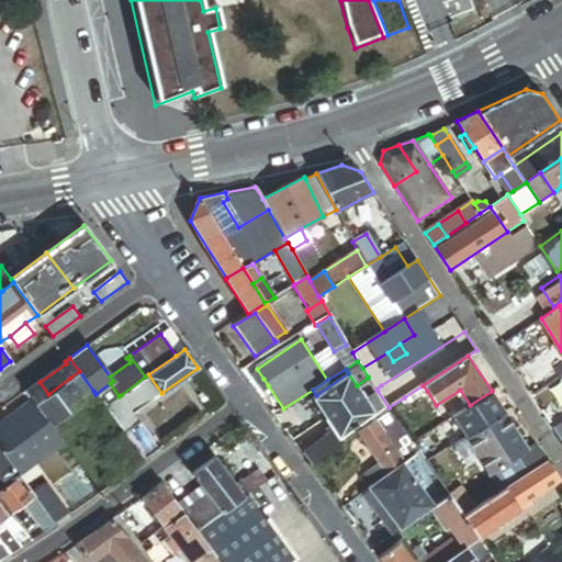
[(93,391),(79,371),(70,378),(85,397),(93,391)]
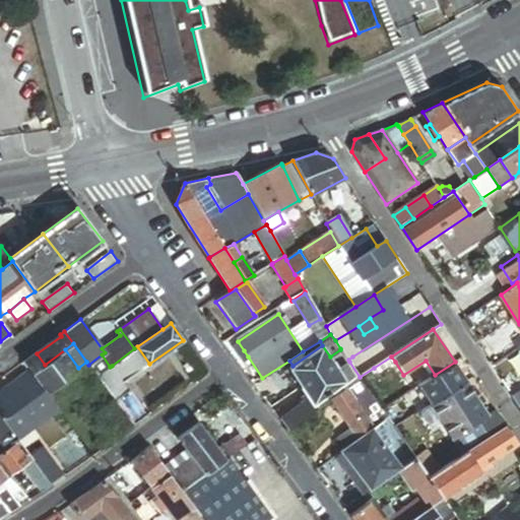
[(332,360),(330,356),(322,345),(293,366),(288,369),(299,383),(332,360)]
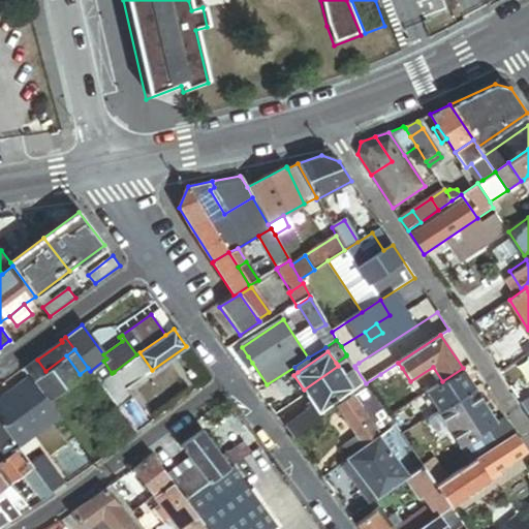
[(346,355),(354,366),(359,363),(350,351),(346,354),(346,355)]
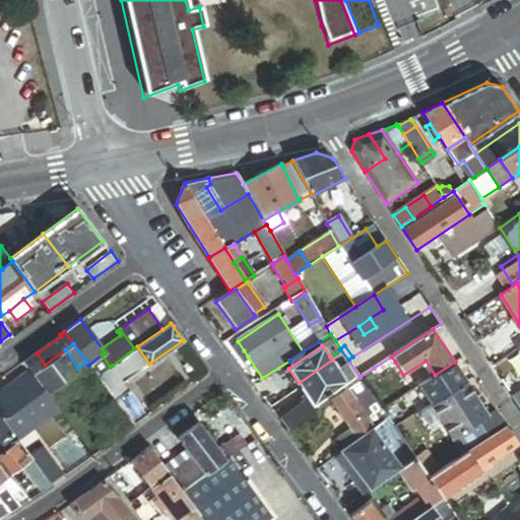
[(134,348),(112,366),(124,382),(149,364),(137,346),(134,348)]
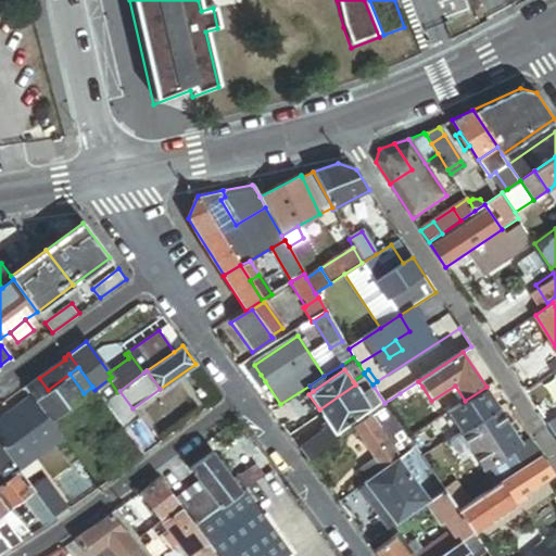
[(48,390),(34,401),(48,420),(84,393),(70,374),(48,390)]
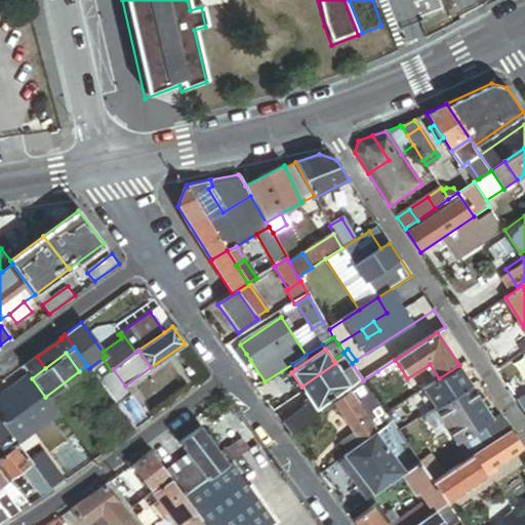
[(353,365),(352,363),(344,353),(333,360),(335,363),(342,372),(350,367),(353,365)]
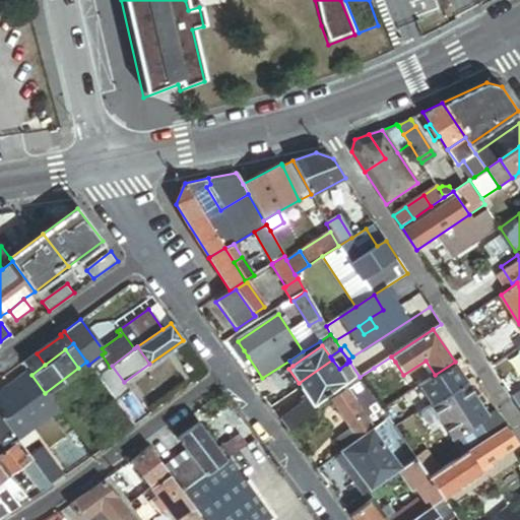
[(248,356),(244,350),(240,352),(245,359),(248,356)]
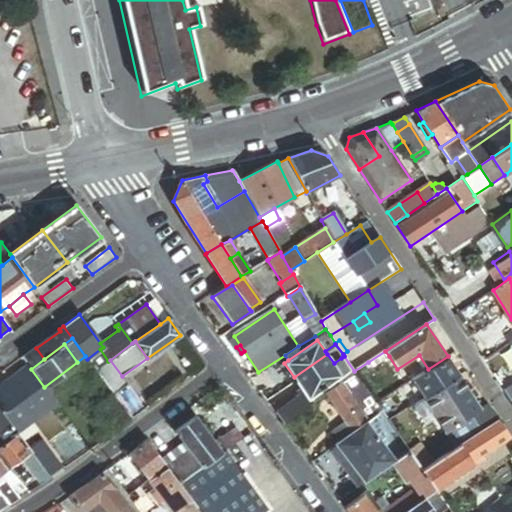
[(36,348),(35,346),(22,356),(28,365),(31,369),(44,359),(36,348)]
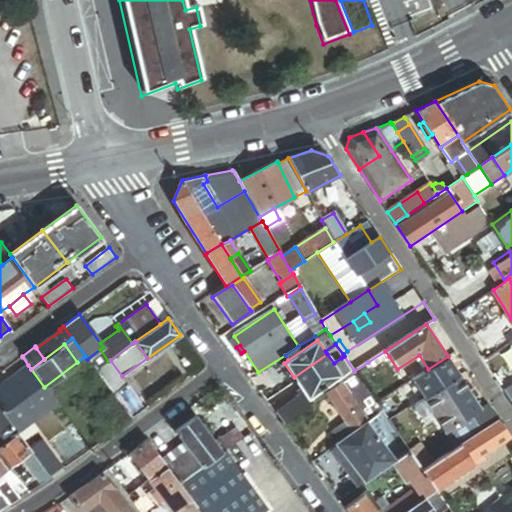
[(95,370),(108,361),(100,349),(87,359),(95,370)]
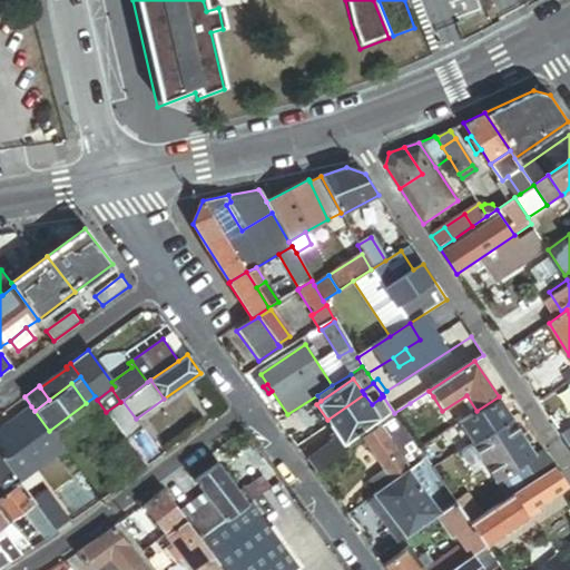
[(429,391),(410,403),(413,409),(433,396),(429,391)]
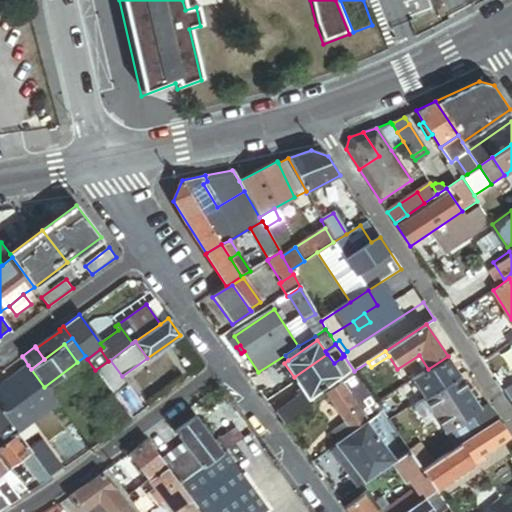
[(334,363),(327,354),(294,377),(309,398),(342,375),(342,374),(334,363)]
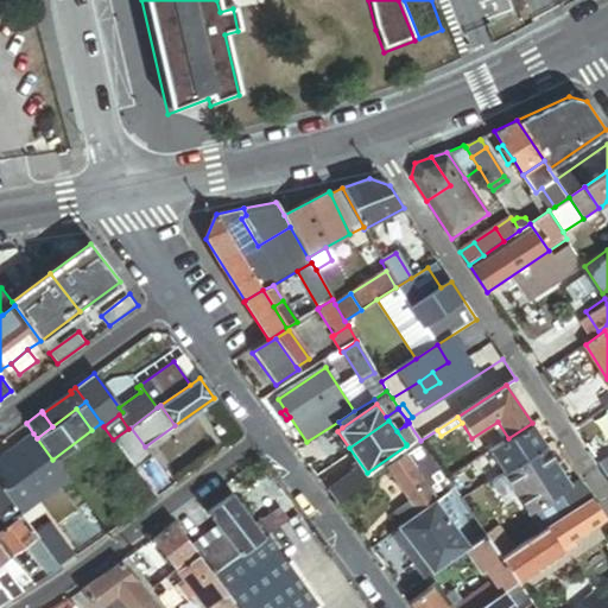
[(532,423),(508,438),(488,451),(502,474),(545,445),(532,423)]
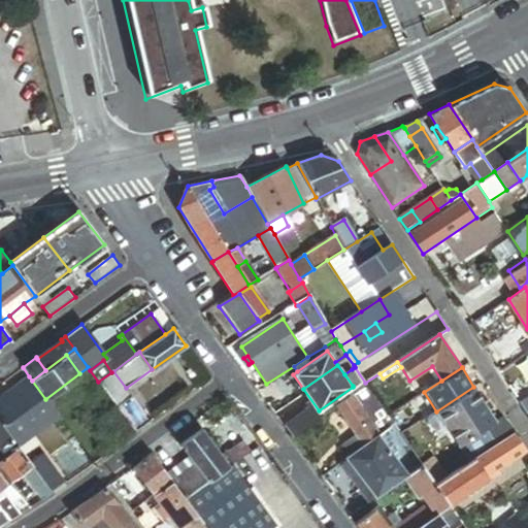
[(360,381),(352,369),(344,374),(353,386),(360,381)]
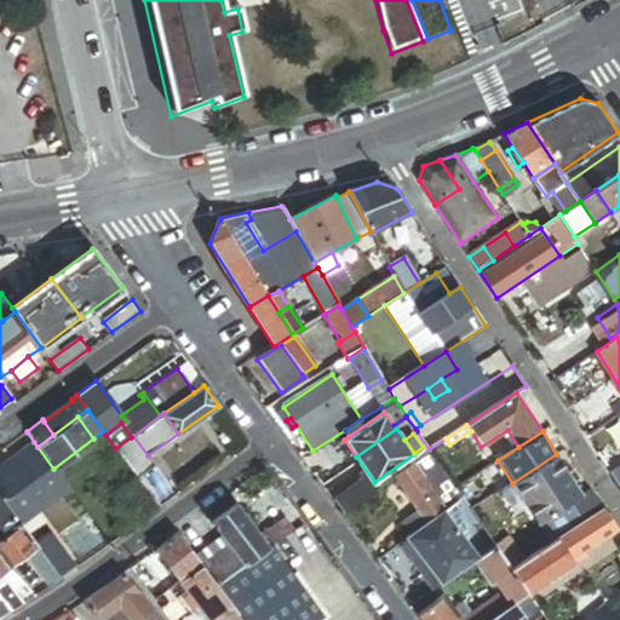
[(133,436),(131,437),(115,448),(138,478),(155,465),(148,455),(133,436)]
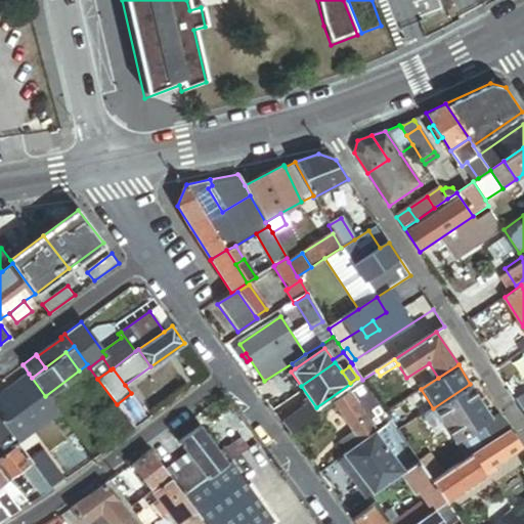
[(17,442),(57,412),(45,396),(32,378),(29,374),(0,394),(0,420),(1,421),(15,439),(17,442)]
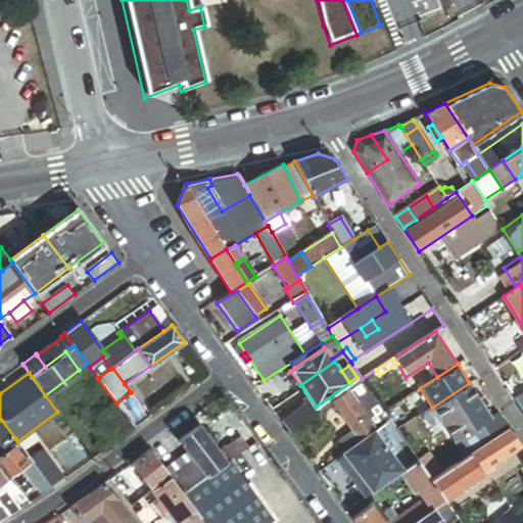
[(384,412),(365,383),(349,393),(374,426),(380,422),(377,418),(384,412)]
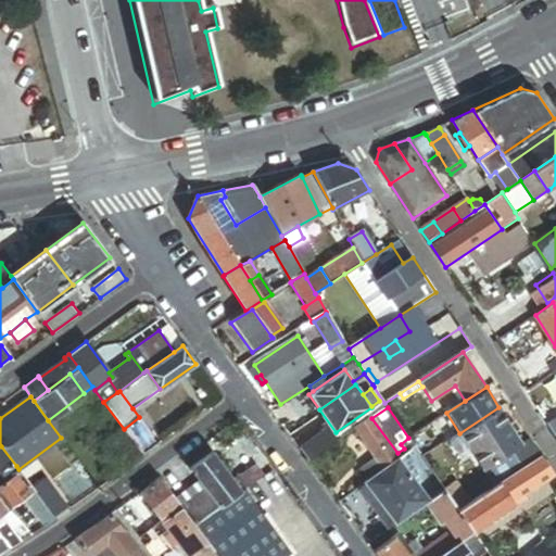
[(498,407),(459,433),(470,451),(471,452),(510,426),(498,407)]
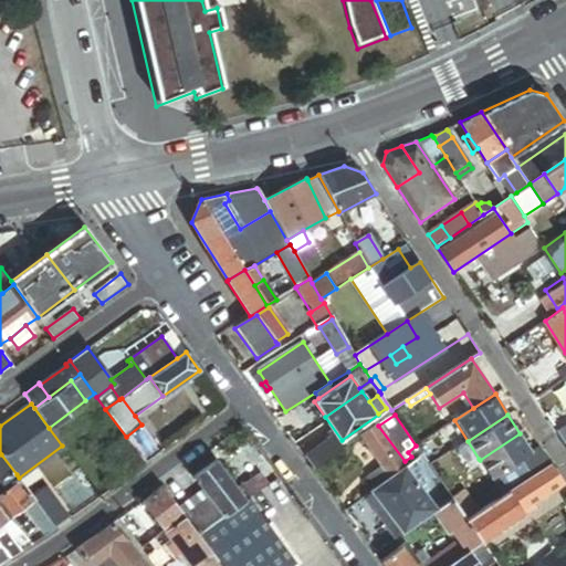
[(325,438),(315,425),(292,440),(302,454),(325,438)]
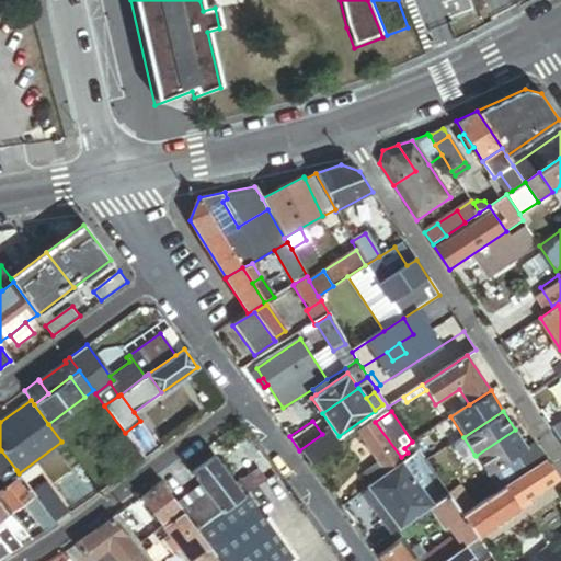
[(401,457),(375,422),(358,434),(377,460),(384,470),(401,457)]
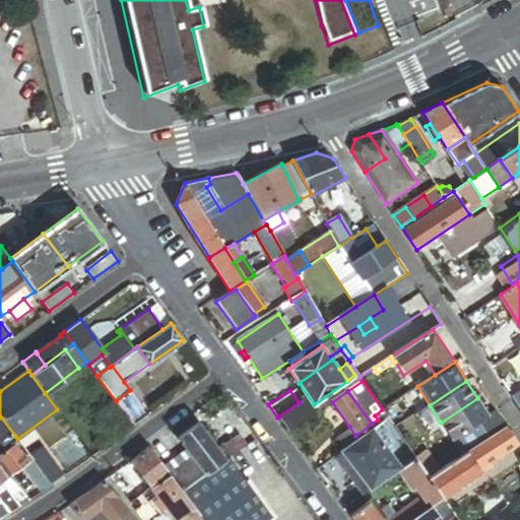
[(489,415),(477,398),(441,423),(452,440),(479,421),(489,415)]
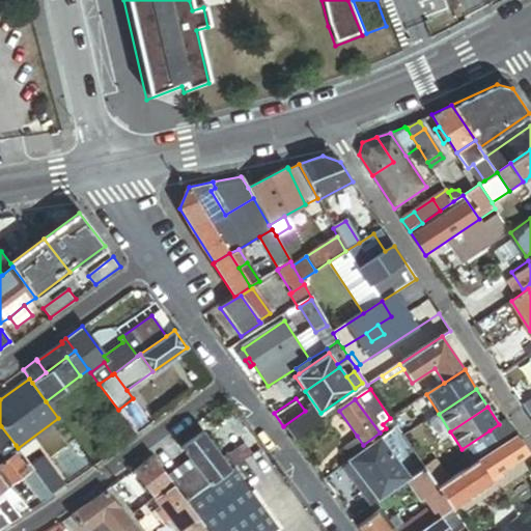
[(439,414),(429,420),(440,437),(449,430),(439,414)]
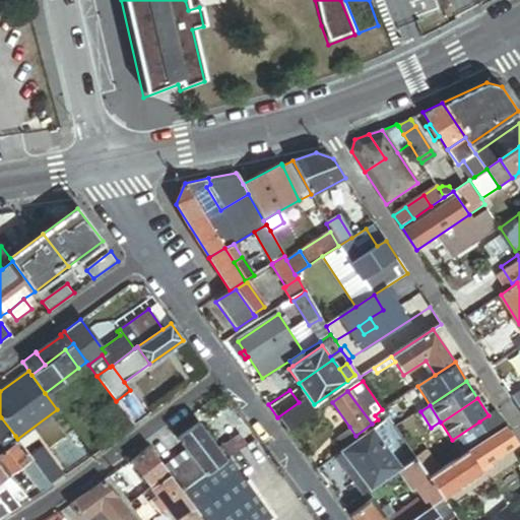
[(507,427),(497,410),(489,415),(479,421),(490,438),(507,427)]
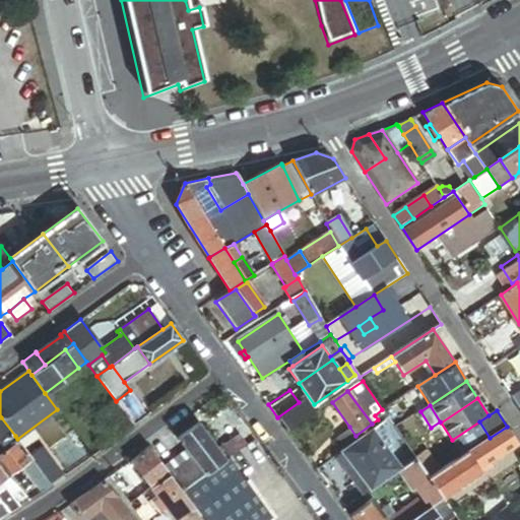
[(198,421),(192,413),(172,429),(178,437),(198,421)]
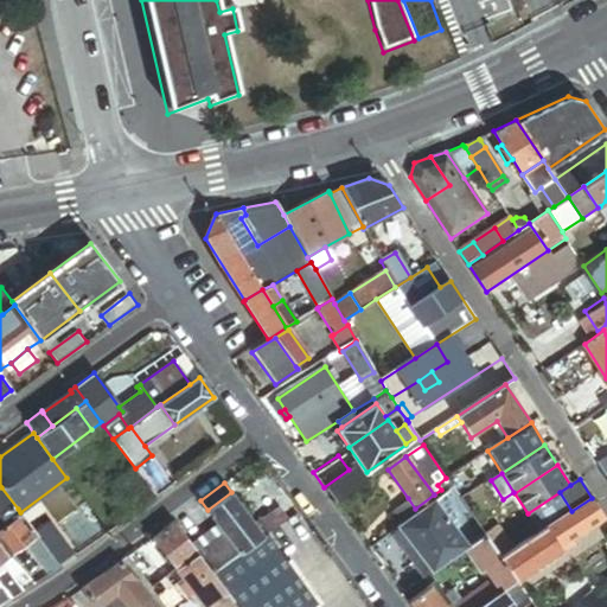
[(0,521),(18,509),(1,487),(0,489),(0,521)]
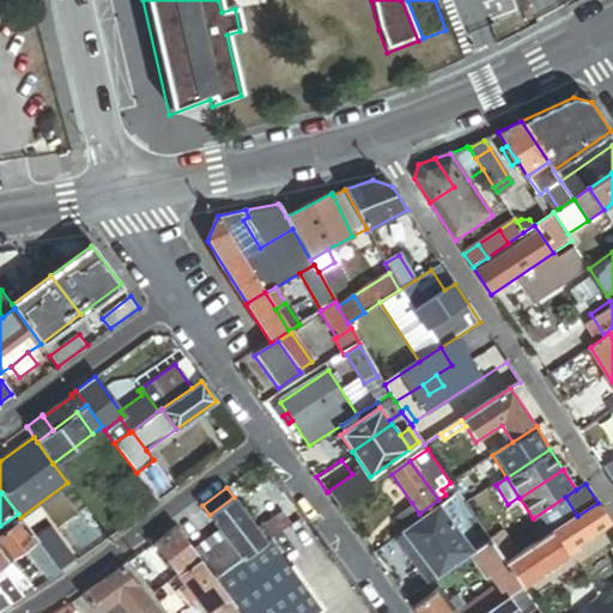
[(406,530),(393,540),(429,586),(469,556),(474,553),(491,540),(457,492),(442,504),(422,519),(406,530)]
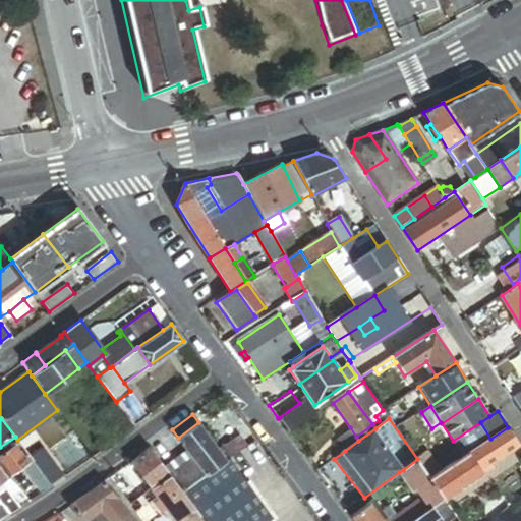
[(206,475),(226,460),(218,449),(198,422),(178,438),(187,451),(191,456),(206,475)]
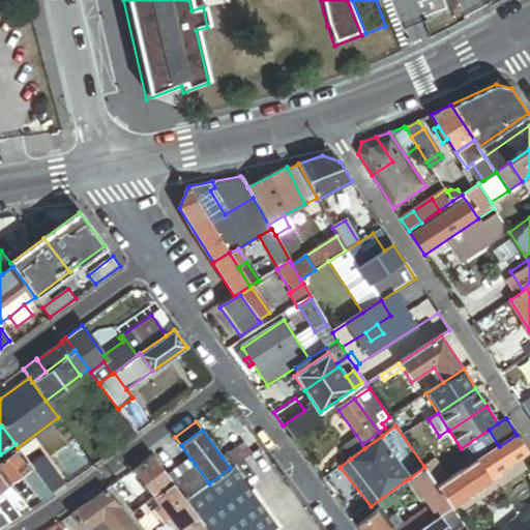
[(489,430),(461,448),(471,465),(476,462),(486,455),(499,446),(489,430)]
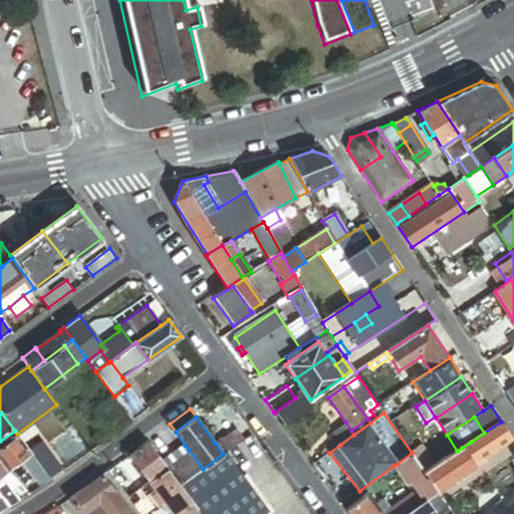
[(350,431),(353,435),(370,423),(367,419),(351,431),(350,431)]
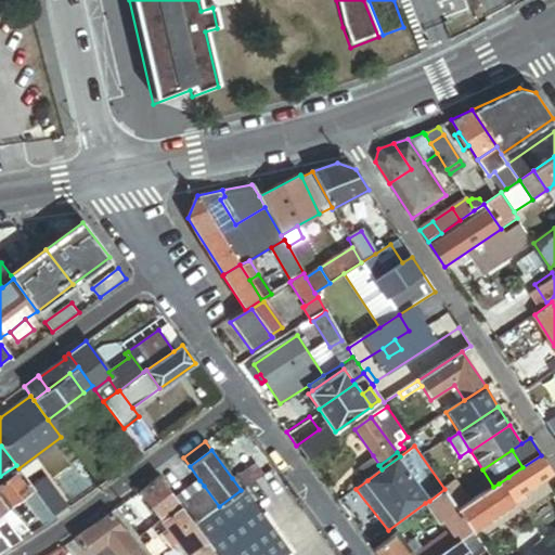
[(358,466),(368,480),(382,469),(378,465),(379,465),(373,455),(358,466)]
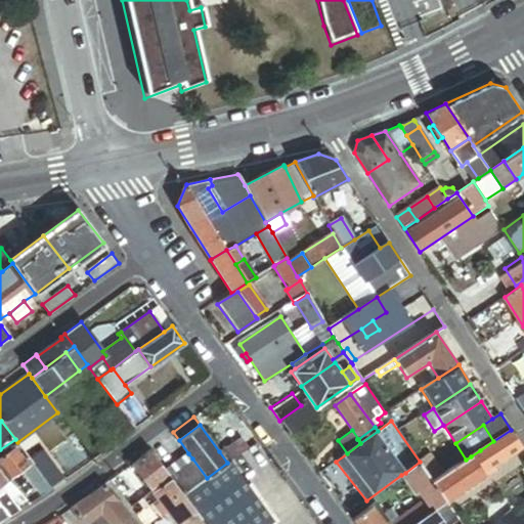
[(521,446),(511,430),(493,441),(480,450),(491,466),(521,446)]
